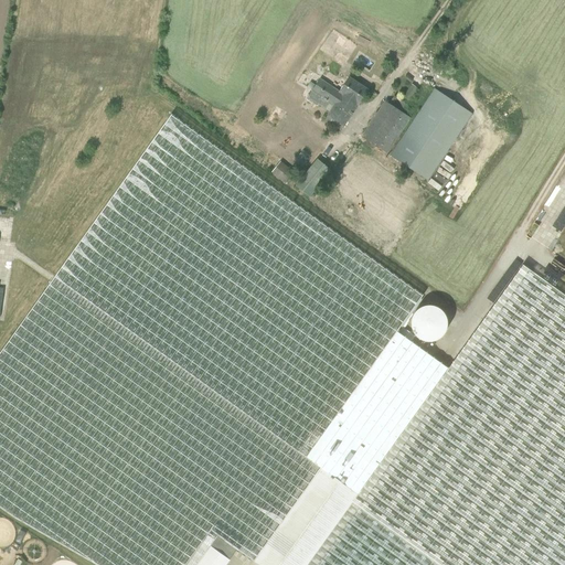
[(359,105),(369,91),(350,77),(340,92),(342,94),(330,112),(323,121),(340,132),(359,105)]
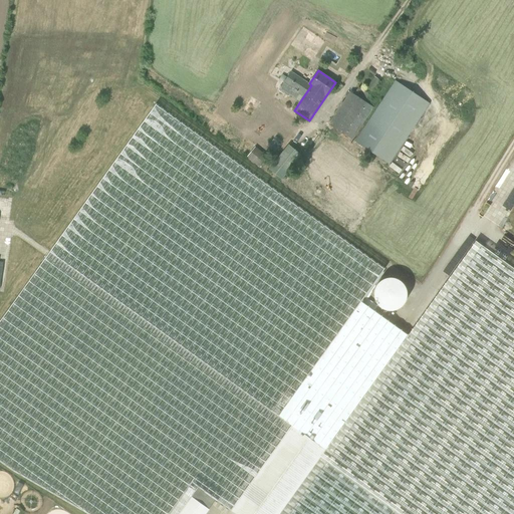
[(280,79),(284,82),(279,90),(289,96),(290,95),(300,101),(311,85),(309,83),(291,72),(287,78),(282,75),(280,79)]
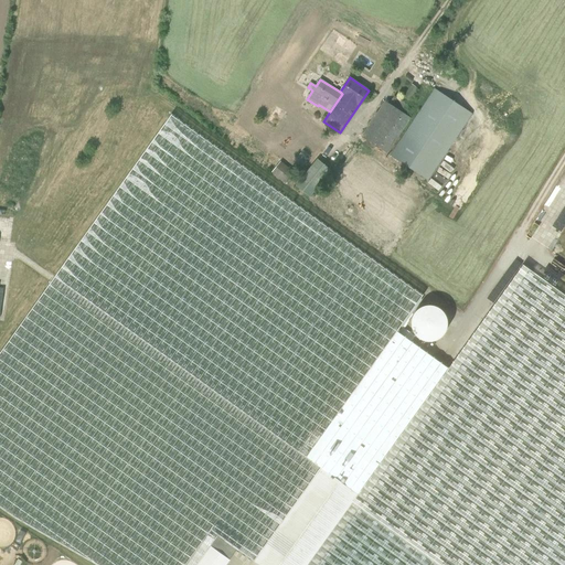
[(418,89),(413,85),(404,96),(409,100),(418,89)]
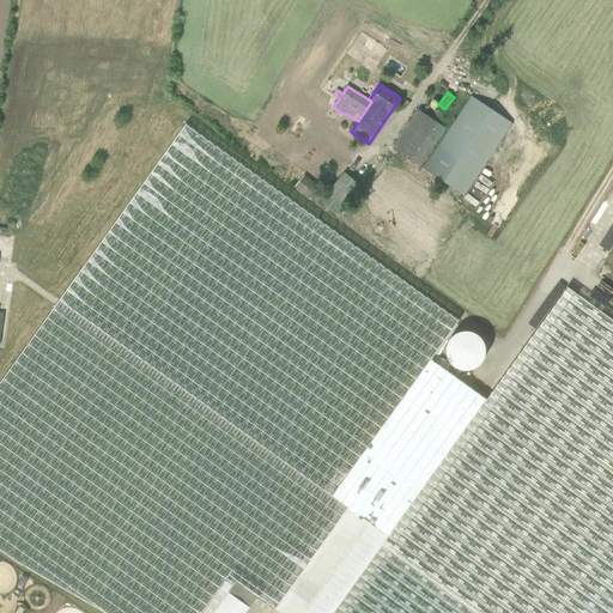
[(511,123),(472,97),(424,169),(465,195),(511,123)]
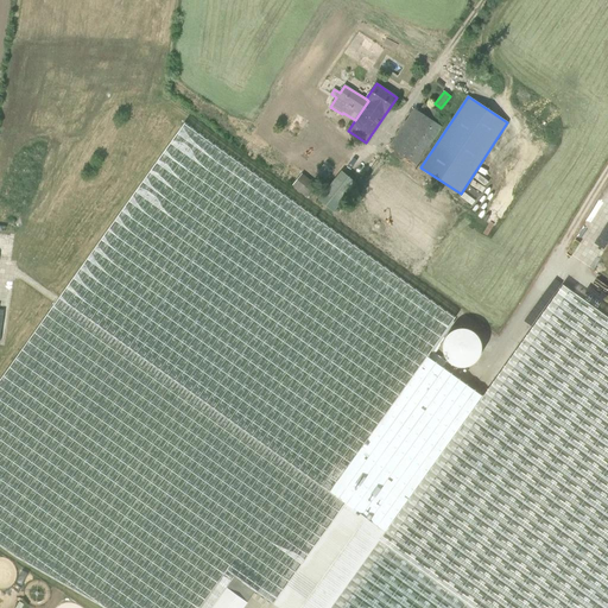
[(419,112),(415,109),(390,147),(417,165),(442,127),(428,118),(434,108),(425,103),(419,112)]
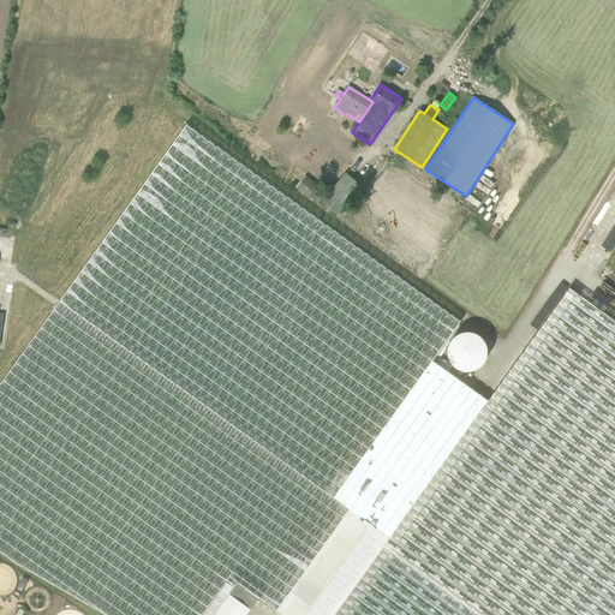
[(390,538),(334,614),(614,614),(614,321),(569,288),(489,401),(433,362),(461,322),(187,126),(0,386),(0,551),(22,567),(106,614),(216,614),(239,584),(258,597),(278,610),(350,509),(390,538)]
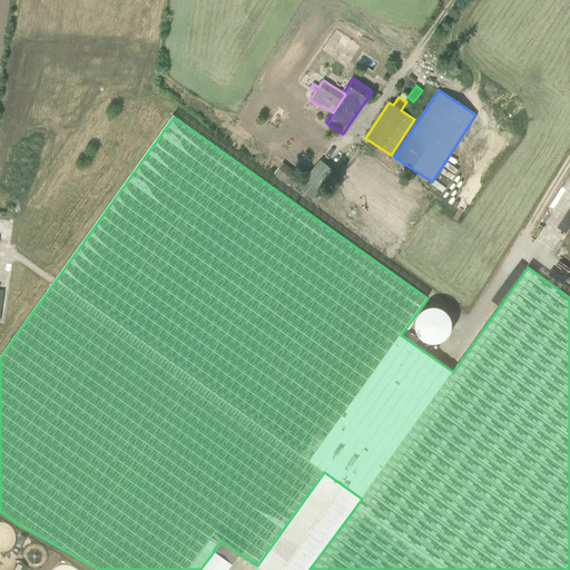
[(297,160),(303,167),(312,159),(307,153),(297,160)]
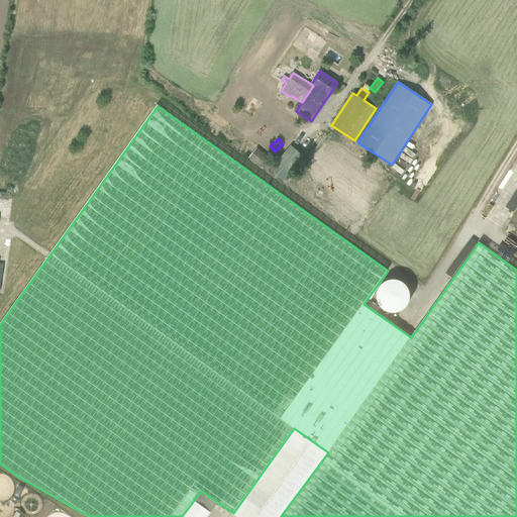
[(291,145),(271,170),(284,181),(304,157),(291,145)]
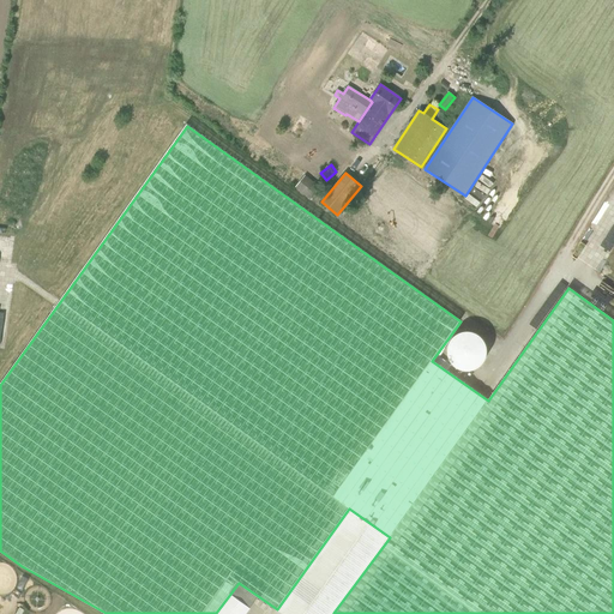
[(320,188),(305,176),(295,187),(311,200),(320,188)]
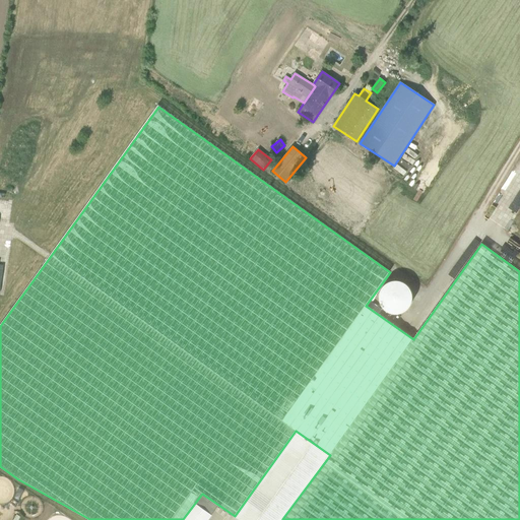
[(398,281),(396,281),(393,281),(391,282),(388,283),(386,284),(384,286),(382,288),(381,290),(380,293),(379,296),(379,298),(379,301),(380,304),(381,306),(382,308),(384,310),(386,312),(388,313),(391,314),(393,315),(396,315),(398,315),(401,314),(403,313),(405,312),(407,310),(409,308),(410,306),(411,304),(412,301),(412,298),(412,296),(411,293),(410,290),(409,288),(407,286),(405,284),(403,283),(401,282),(398,281)]
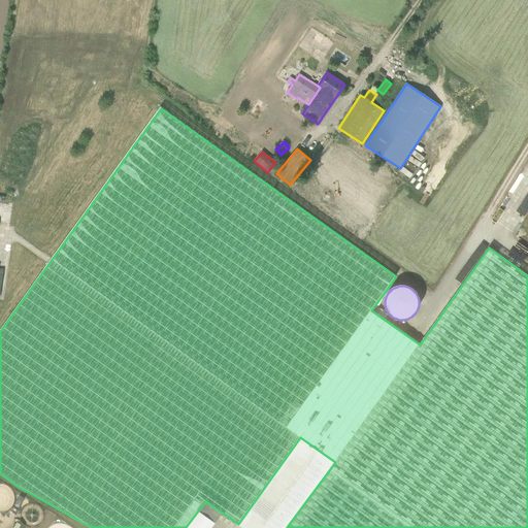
[(385,318),(387,315),(377,305),(375,308),(385,318)]
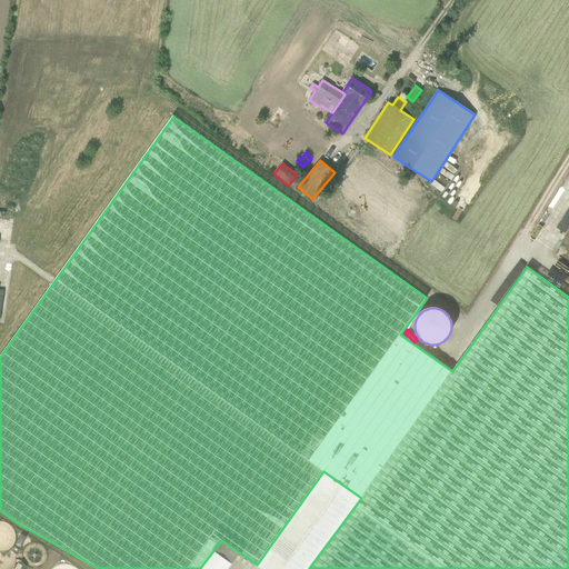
[(256,566),(260,568),(309,568),(361,498),(323,471),(257,565),(256,566)]
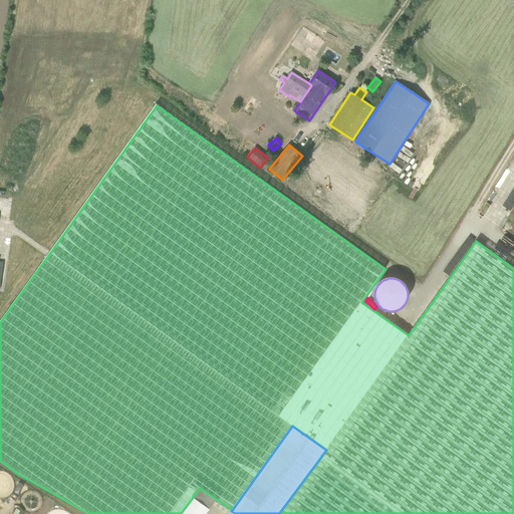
[(181,513),(205,513),(216,499),(200,488),(181,513)]
